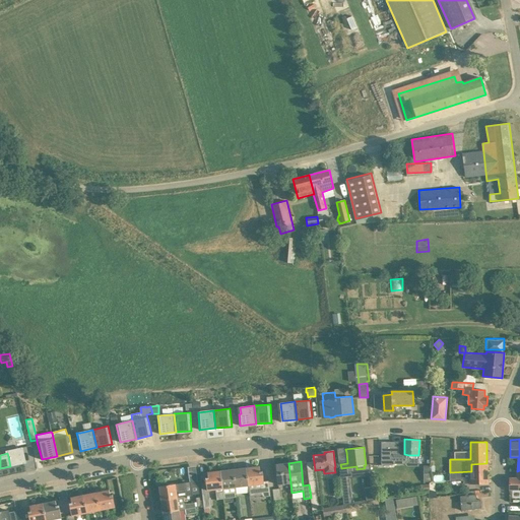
[(276,464),(277,474),(278,484),(290,483),(288,463),(276,464)]
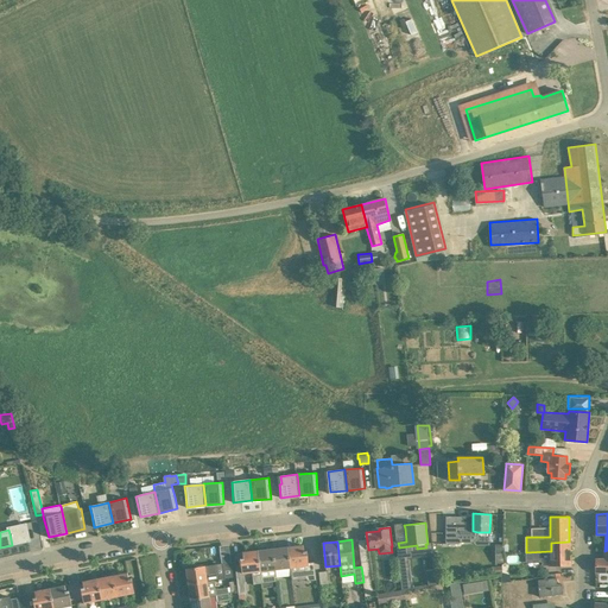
[(542,567),(558,565),(570,565),(569,542),(551,543),(551,551),(526,552),(526,563),(542,562),(542,567)]
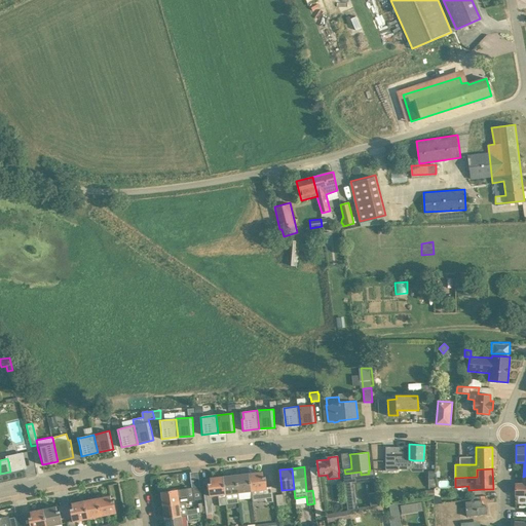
[(271,486),(267,486),(265,476),(263,477),(263,472),(250,473),(252,491),(253,501),(266,500),(266,502),(273,501),(271,486)]
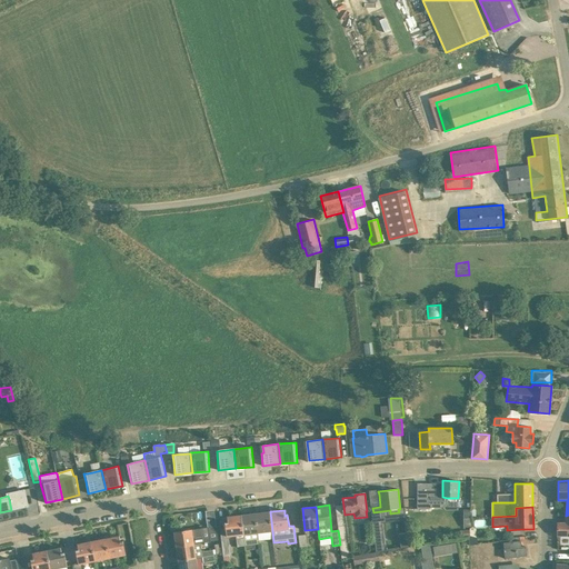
[(272,531),(270,511),(256,513),(258,532),(272,531)]
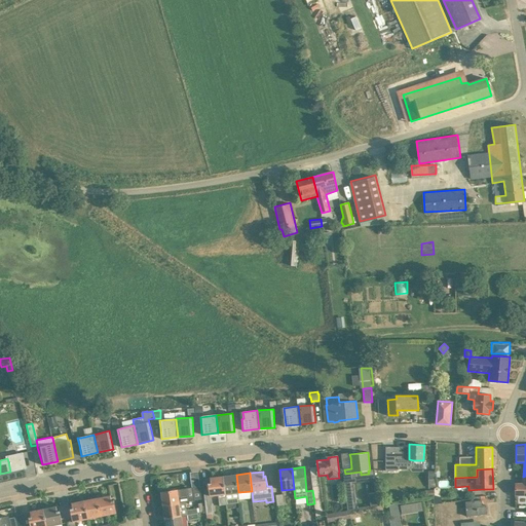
[(238,492),(236,475),(224,476),(227,504),(239,502),(238,492)]
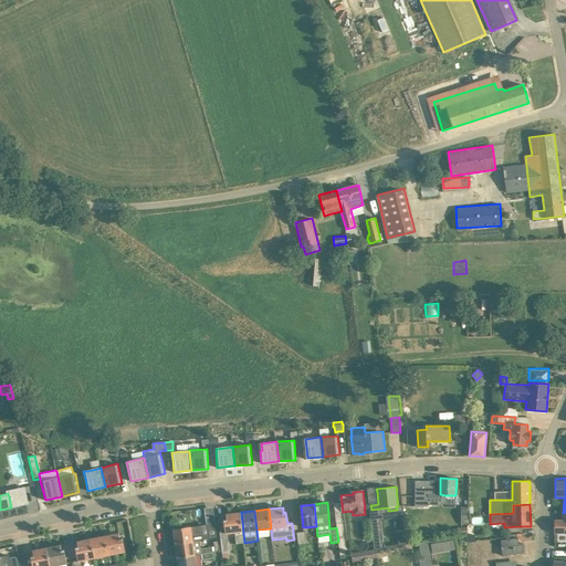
[(237,544),(244,543),(241,512),(218,515),(220,531),(226,531),(226,534),(236,533),(237,544)]
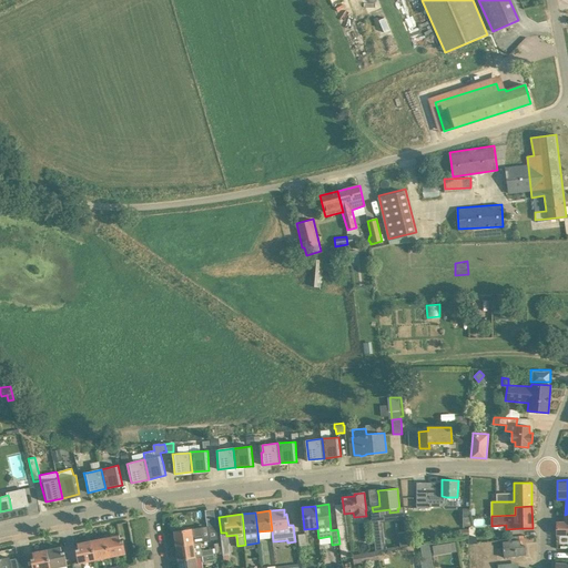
[(557,534),(567,534),(567,514),(565,515),(565,523),(557,523),(557,534)]
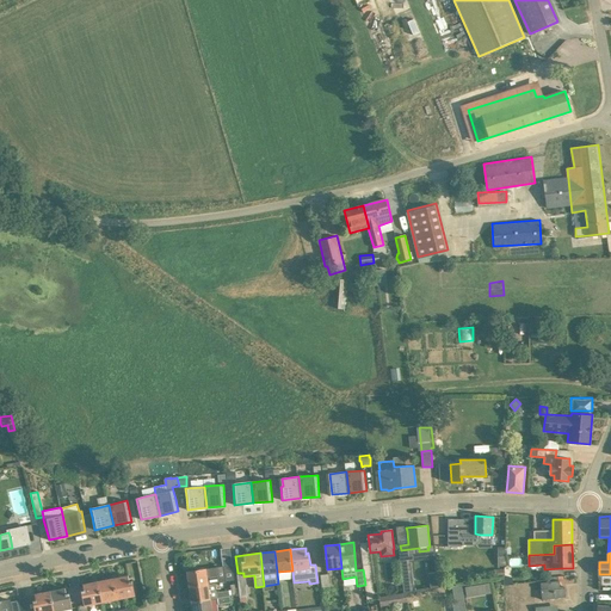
[(427,565),(430,580),(439,579),(437,563),(427,565)]
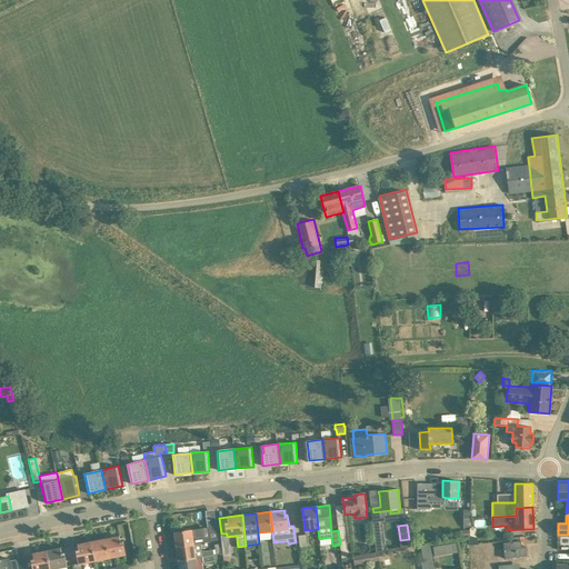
[(218,540),(216,526),(208,527),(209,541),(218,540)]
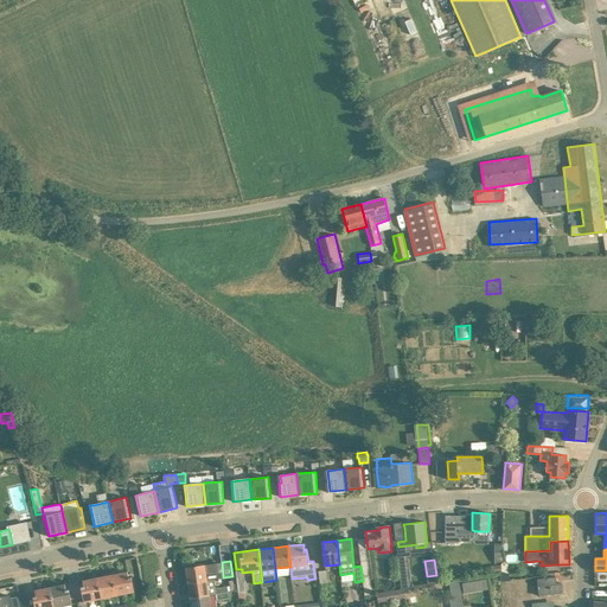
[(189,582),(213,579),(213,580),(219,579),(217,563),(186,568),(189,582)]
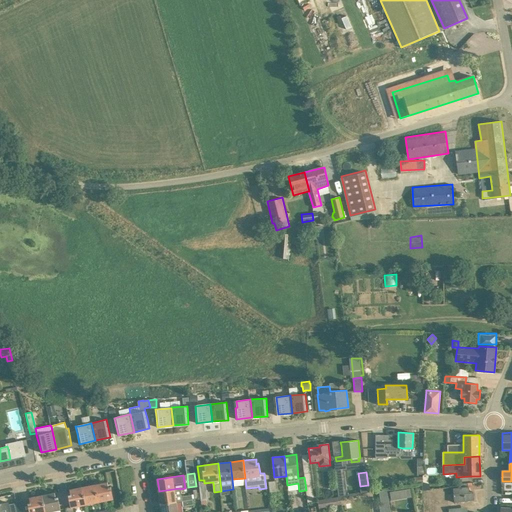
[(95,485),(98,502),(113,499),(111,486),(109,487),(108,482),(95,485)]
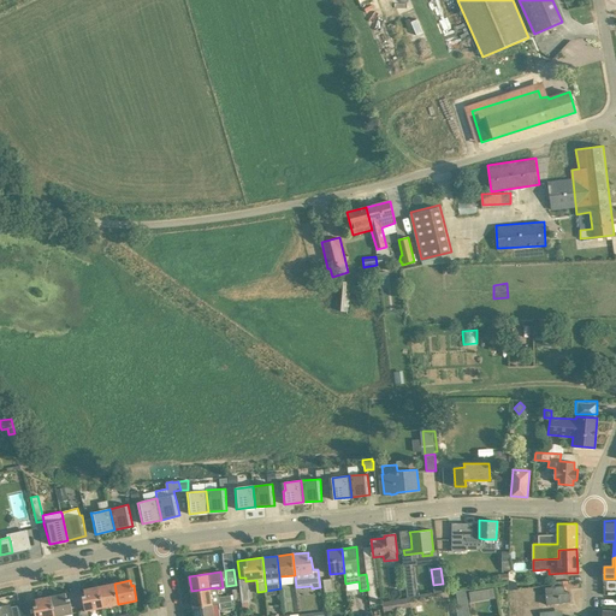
[(375,580),(367,581),(368,590),(369,604),(379,603),(375,580)]
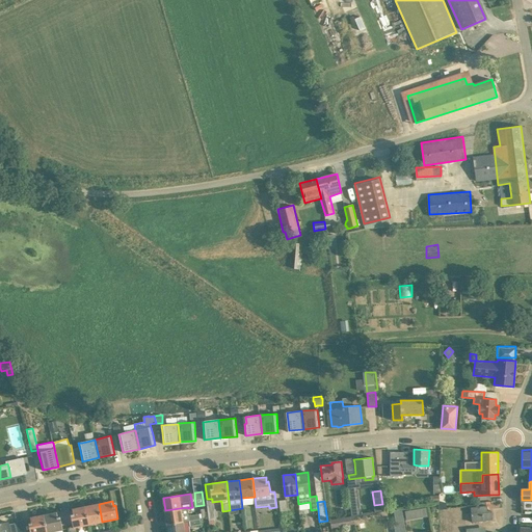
[(99,504),(86,506),(89,524),(102,522),(99,504)]
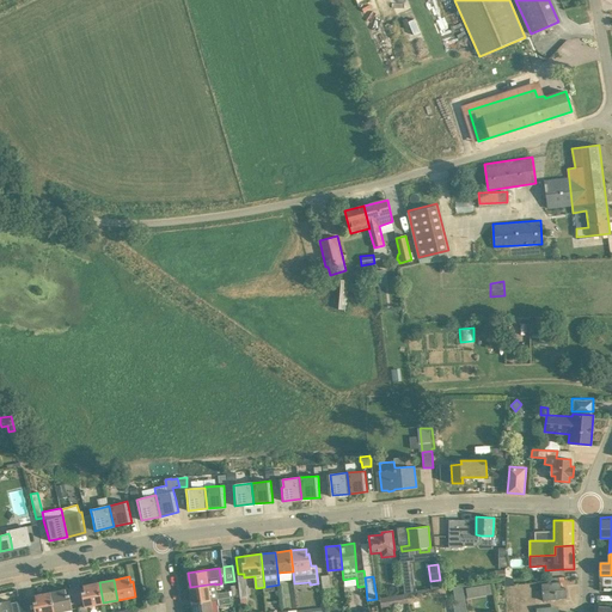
[(81,592),(85,606),(87,606),(103,603),(99,582),(84,586),(85,591),(81,592)]
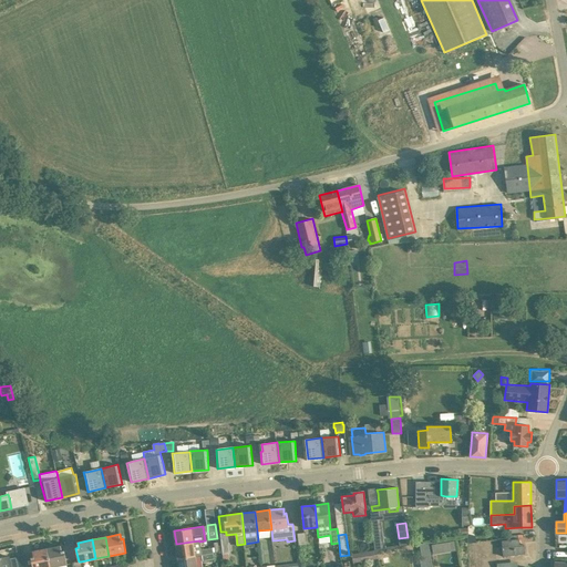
[(519,539),(508,540),(502,540),(503,547),(502,547),(503,556),(525,553),(524,544),(519,545),(519,539)]
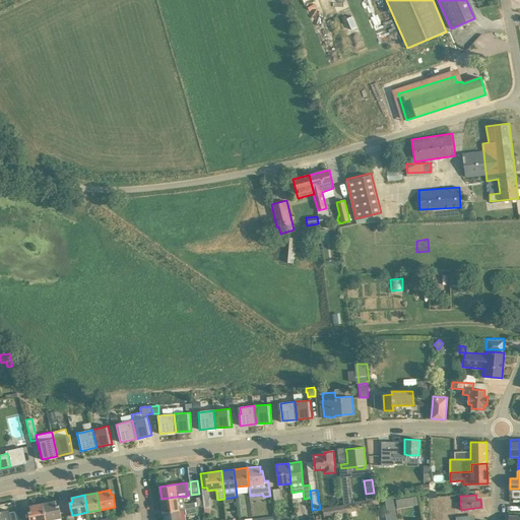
[(185,504),(183,497),(183,496),(161,499),(164,512),(179,510),(184,509),(185,509),(196,508),(195,503),(185,504)]
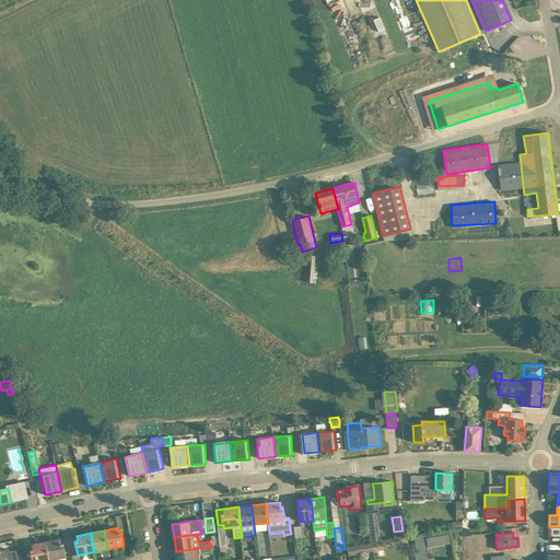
[(225,534),(219,535),(220,543),(221,543),(222,550),(228,549),(225,534)]
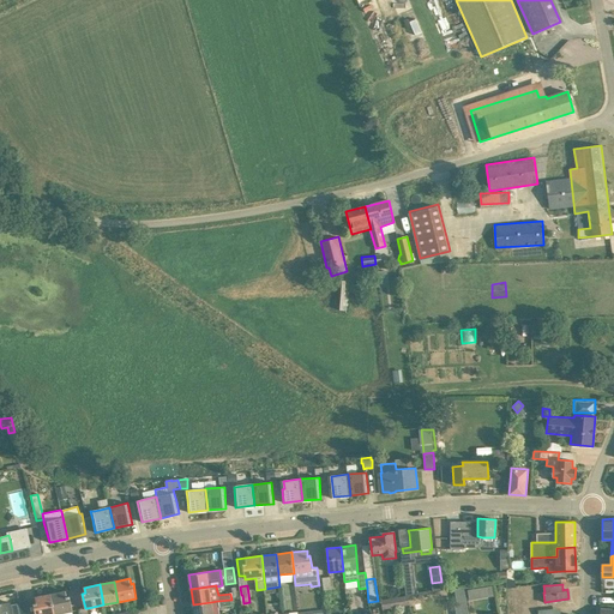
[(457,606),(467,603),(464,588),(455,589),(457,606)]
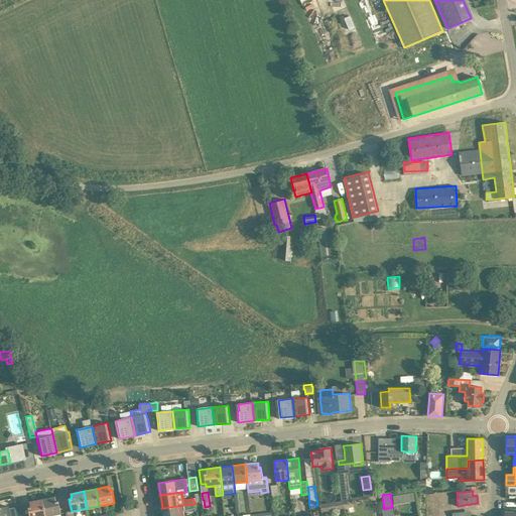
[(55,497),(42,499),(45,515),(50,515),(61,514),(58,501),(56,501),(55,497)]
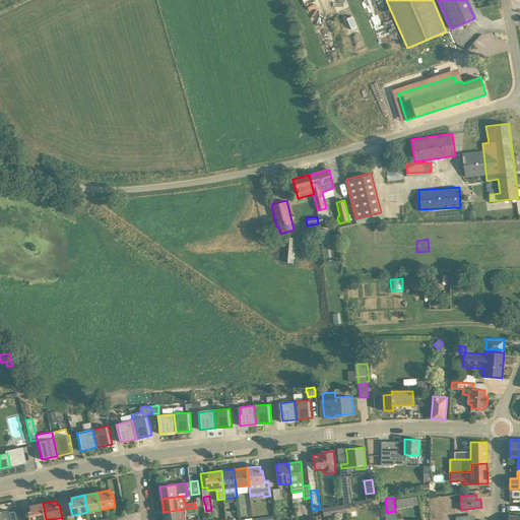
[(24,519),(46,519),(43,503),(29,506),(30,510),(23,512),(24,519)]
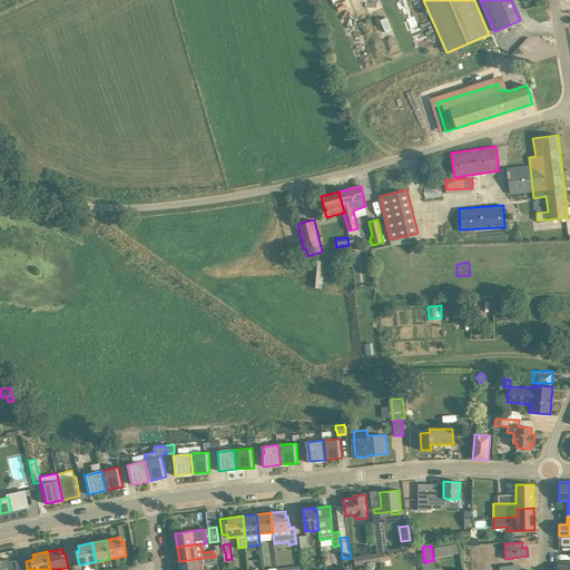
[(355,566),(381,561),(379,552),(354,557),(355,566)]
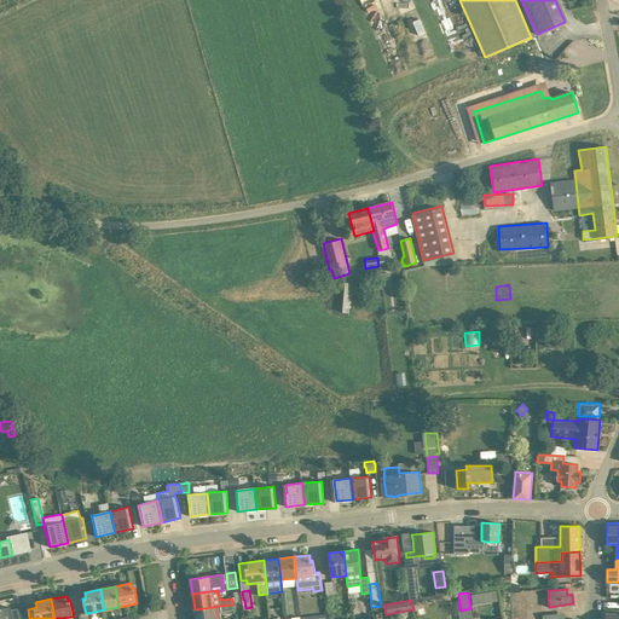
[(19,607),(19,608),(22,618),(21,618),(29,618),(28,609),(27,605),(19,606),(19,607)]
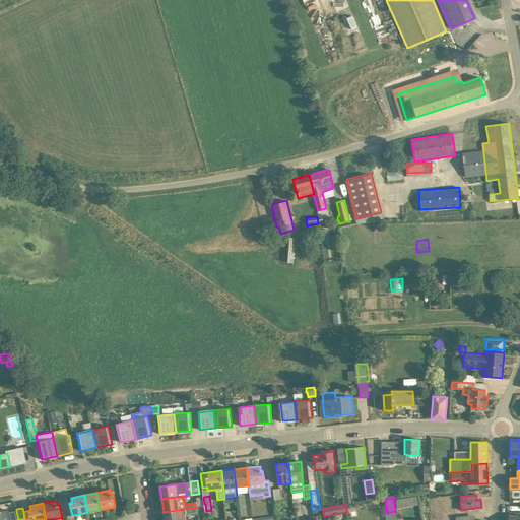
[(8,510),(0,511),(0,519),(10,519),(8,510)]
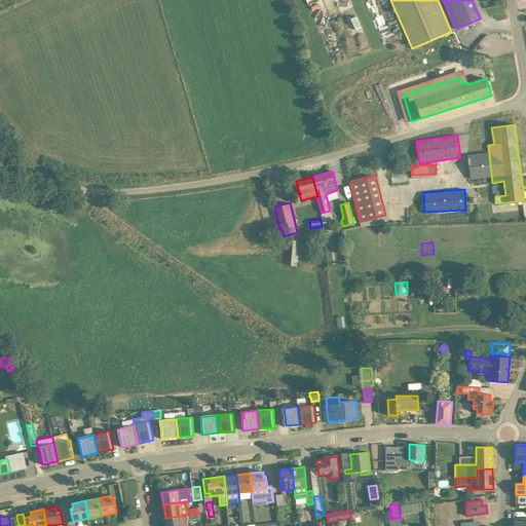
[(165,518),(165,525),(182,525),(181,516),(165,518)]
